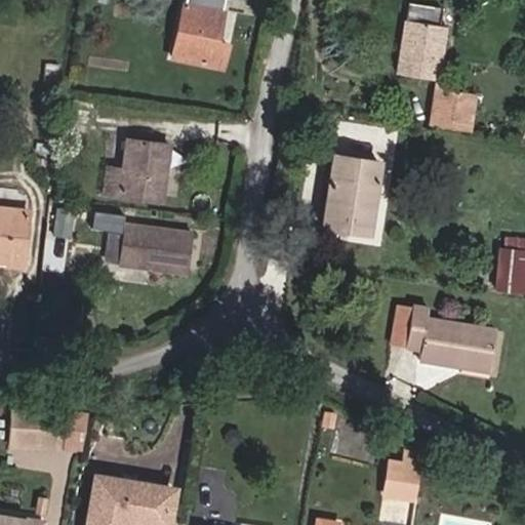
[(214,42),(224,0),(183,0),(170,57),(220,68),(226,45),(214,42)]
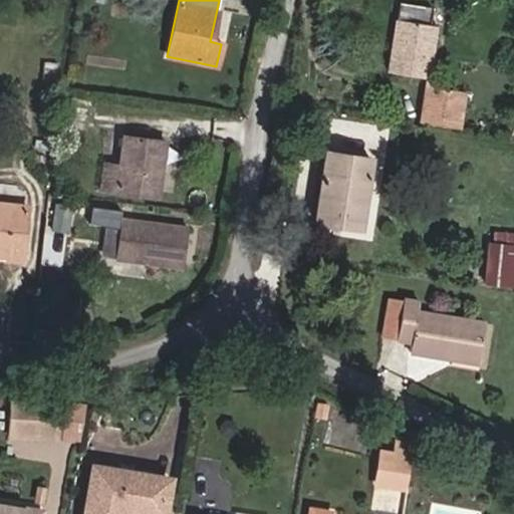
[(428,78),(436,26),(430,25),(433,7),(399,2),(388,71),(428,78)]
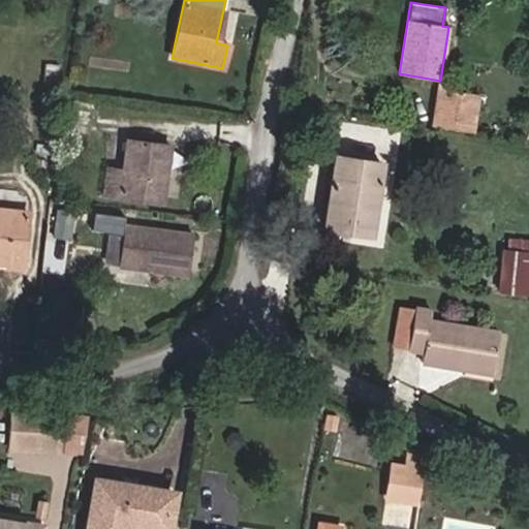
[(471,130),(477,97),(439,91),(433,124),(471,130)]
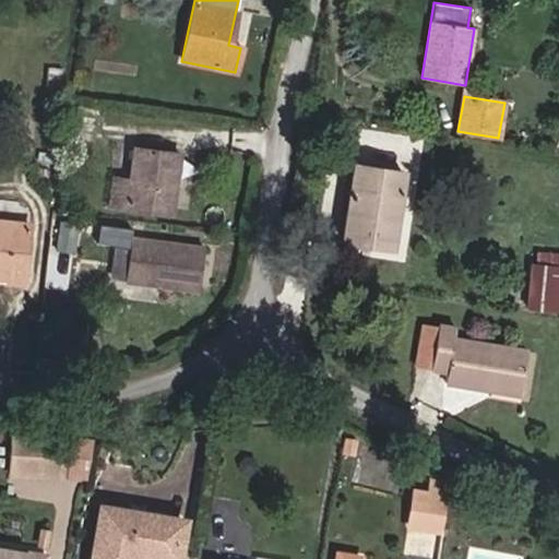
[(170,215),(179,154),(133,149),(129,180),(113,178),(109,206),(170,215)]
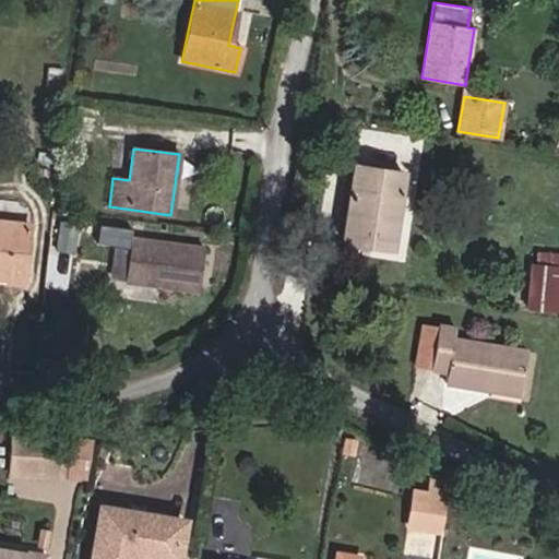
[(391,249),(402,171),(352,164),(341,241),(391,249)]
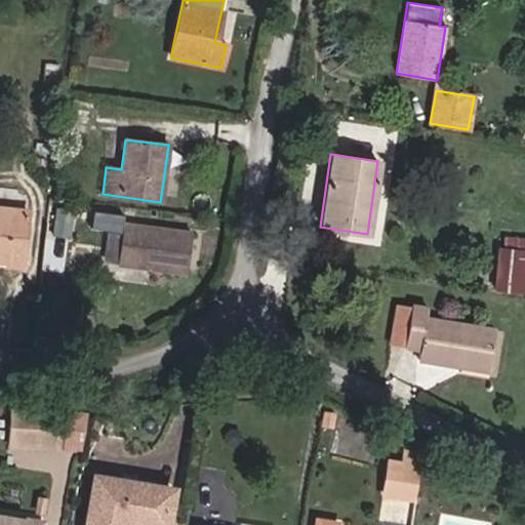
[(69,233),(72,207),(56,206),(53,231),(69,233)]
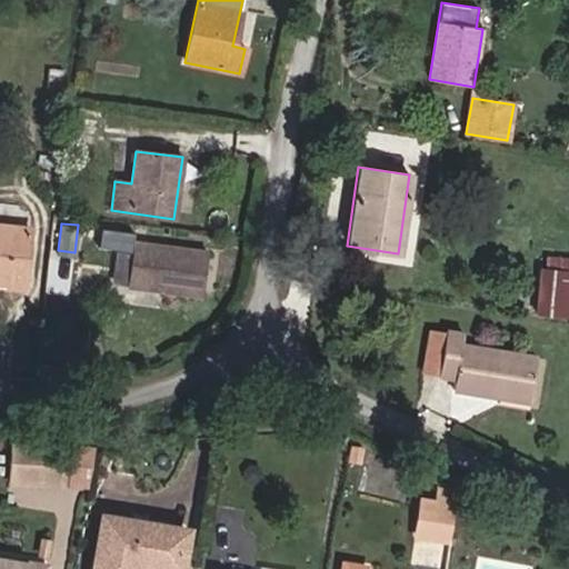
[(22,290),(30,229),(0,225),(0,276),(8,277),(7,286),(7,289),(22,290)]
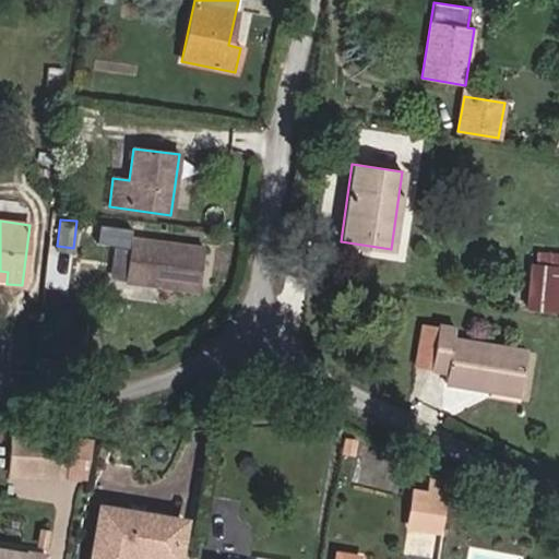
[(198,292),(203,248),(131,238),(125,282),(198,292)]
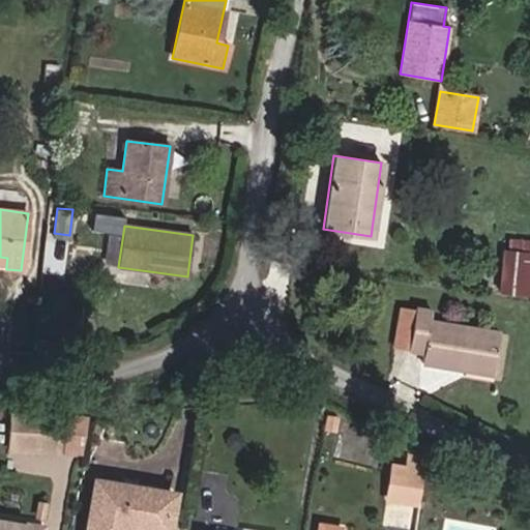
[(529,252),(529,240),(508,238),(507,251),(529,252)]
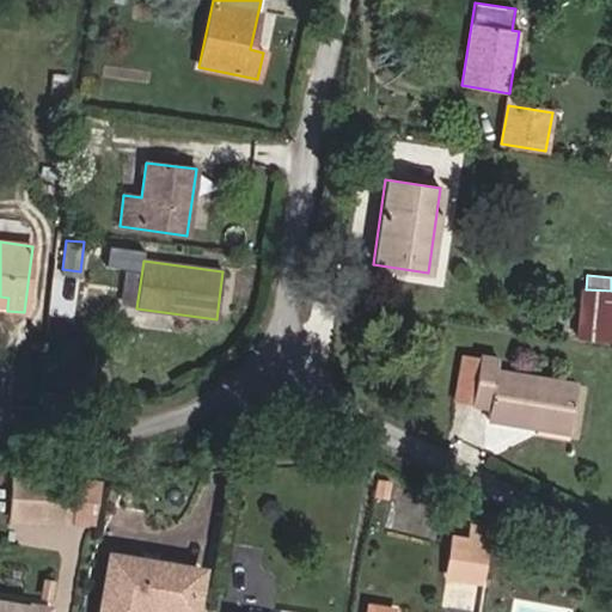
[(611,342),(611,291),(586,289),(581,288),(576,340),(611,342)]
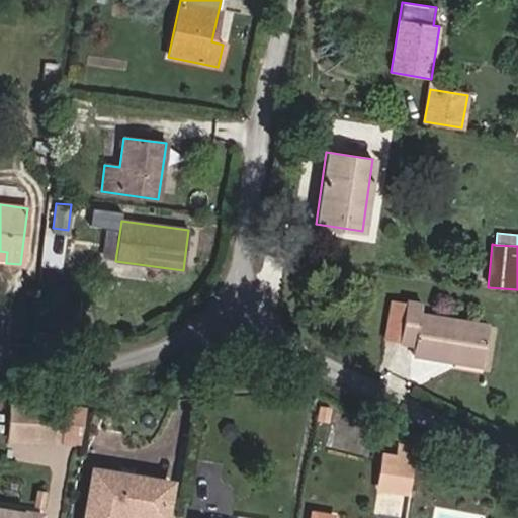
[(399,343),(405,303),(390,299),(382,340),(399,343)]
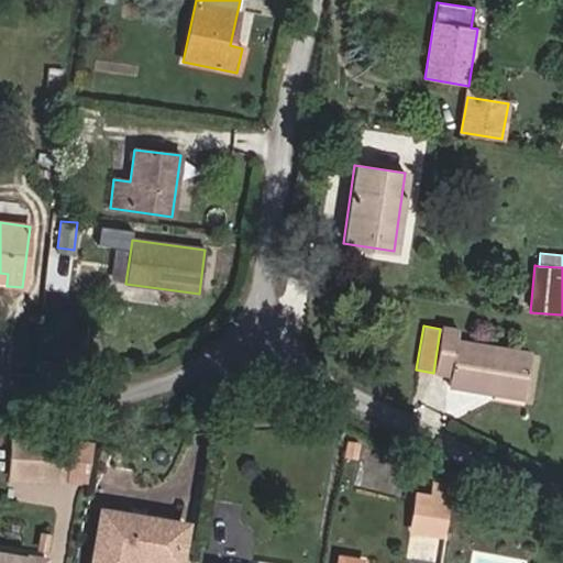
[(525,394),(531,353),(455,340),(456,330),(441,327),(440,329),(433,373),(449,375),(448,386),(488,393),(488,387),(494,388),(525,394)]
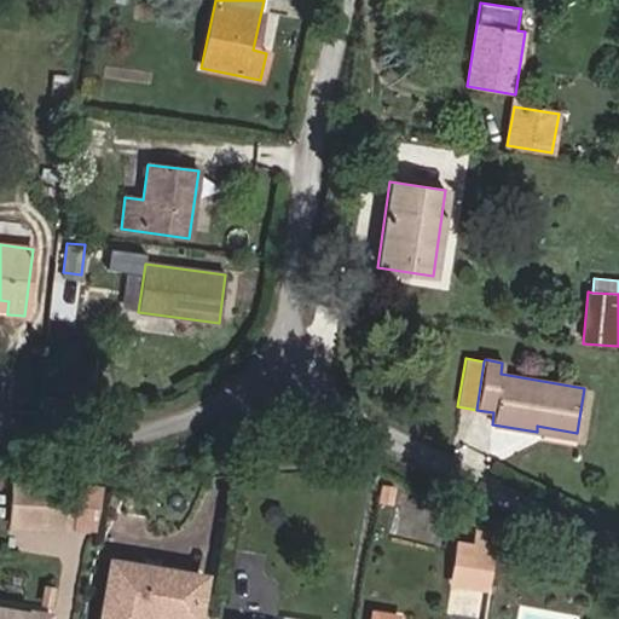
[(574,444),(577,433),(543,427),(542,438),(574,444)]
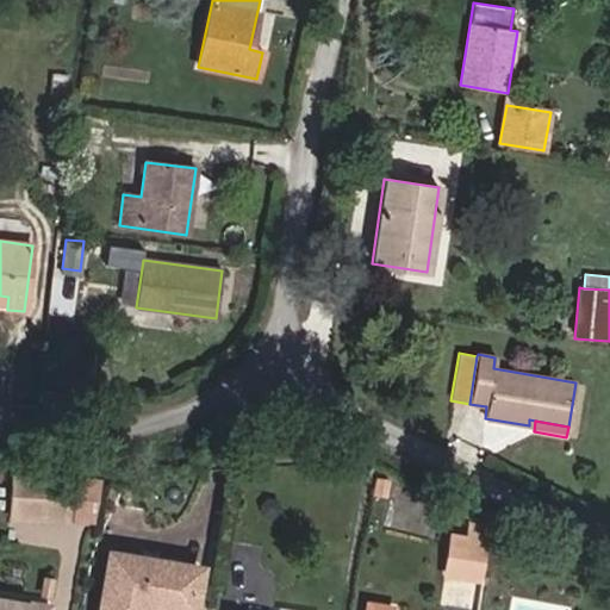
[(69,520),(72,475),(12,473),(10,517),(69,520)]
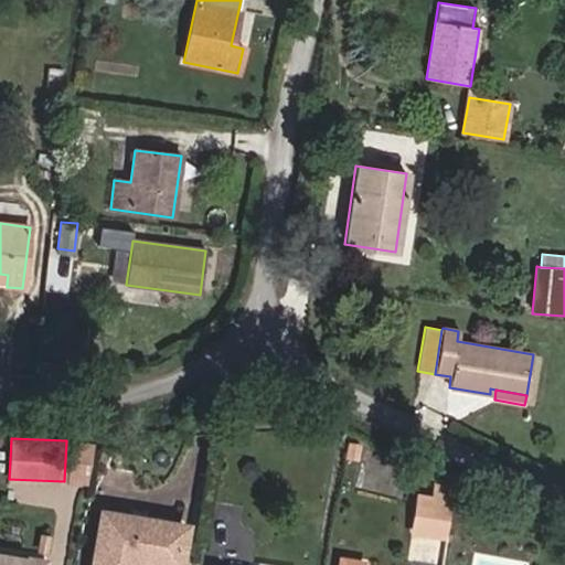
[(85,482),(92,441),(66,440),(64,481),(85,482)]
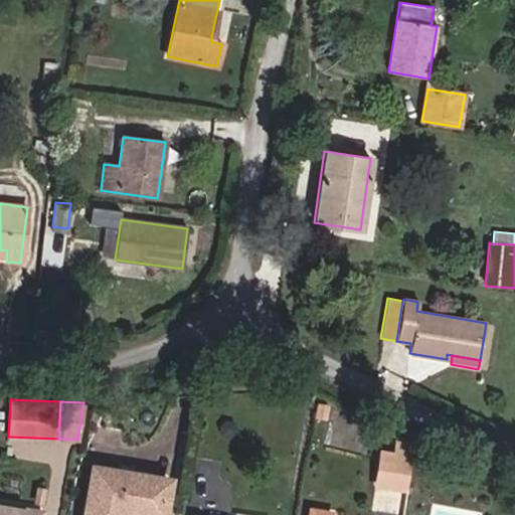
[(326,420),(329,406),(316,403),(314,417),(326,420)]
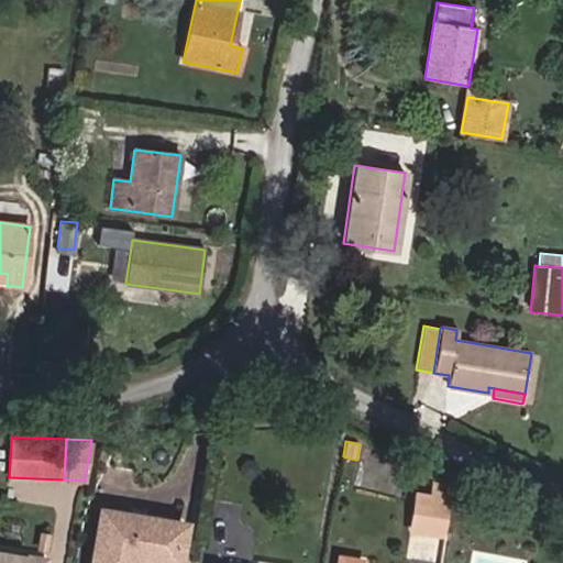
[(443,536),(451,486),(433,483),(431,496),(416,494),(410,531),(443,536)]
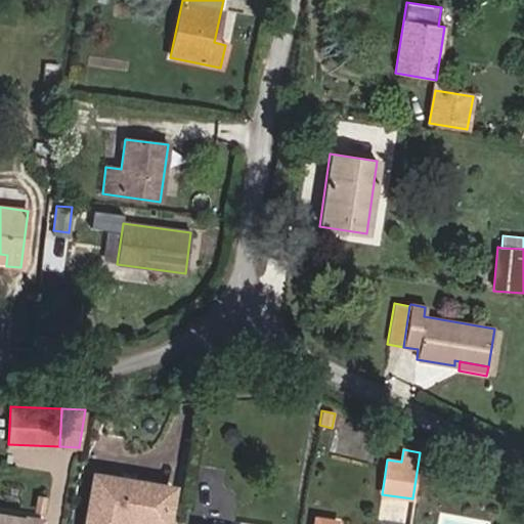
[(139,523),(166,523),(173,488),(93,475),(85,523),(126,523),(127,522),(139,523)]
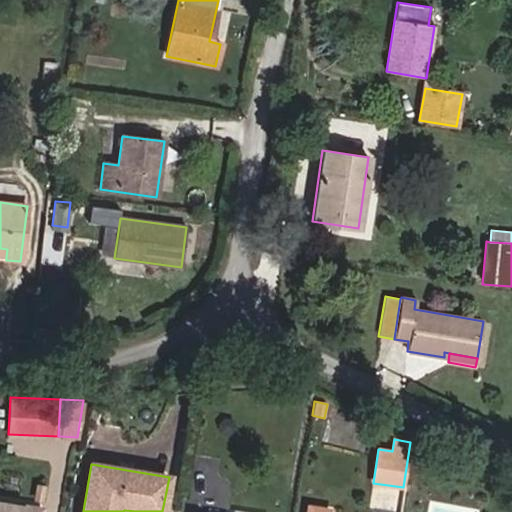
[(42,502),(45,485),(35,483),(32,501),(42,502)]
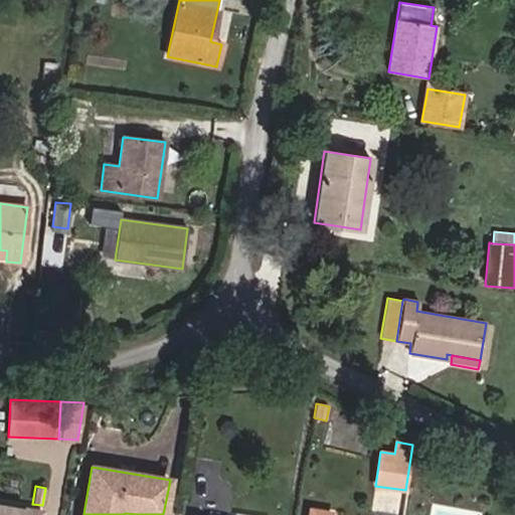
[(0,514),(39,514),(40,513),(0,506),(0,514)]
